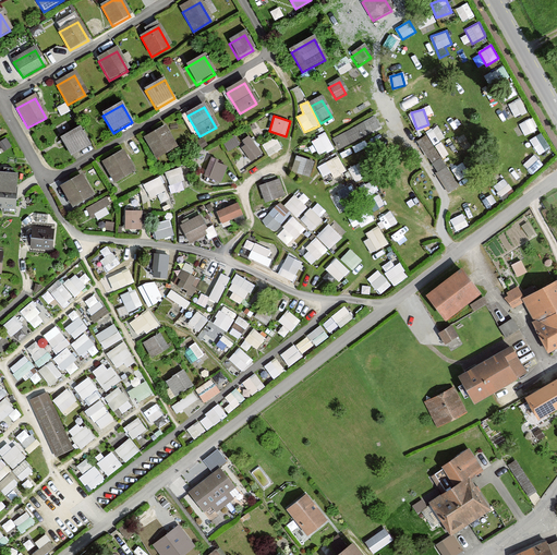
[(378,130),(374,121),(334,143),(338,152),(378,130)]
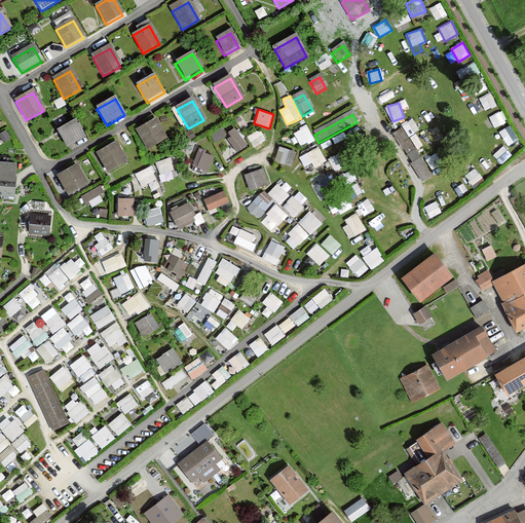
[(75,122),(57,133),(67,149),(84,139),(75,122)]
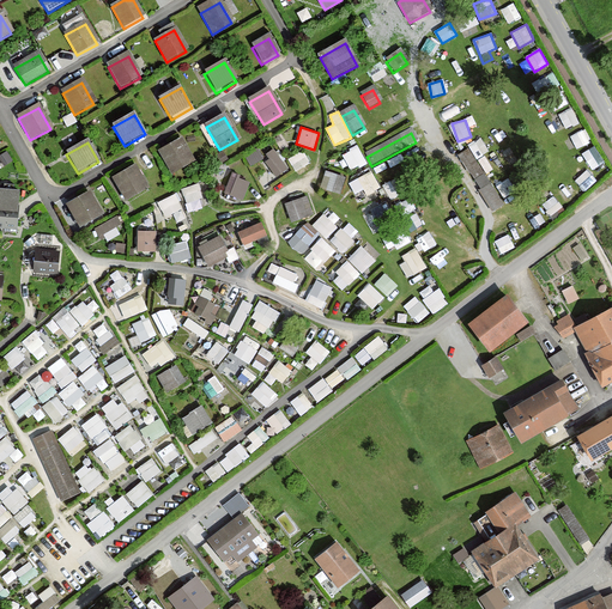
[(181,142),(161,154),(171,175),(193,162),(181,142)]
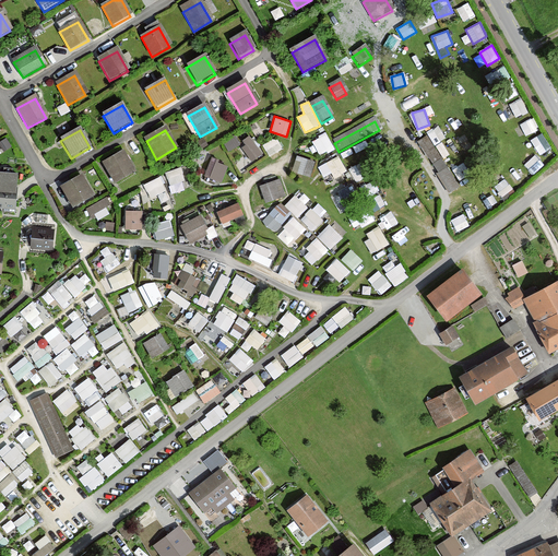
[(417,142),(447,190),(467,177),(455,158),(452,161),(435,131),(417,142)]
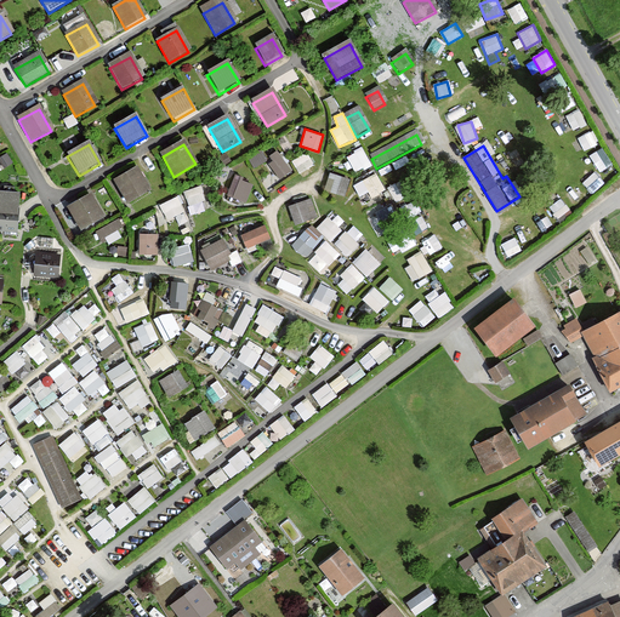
[(356,173),(371,165),(362,147),(346,155),(356,173)]
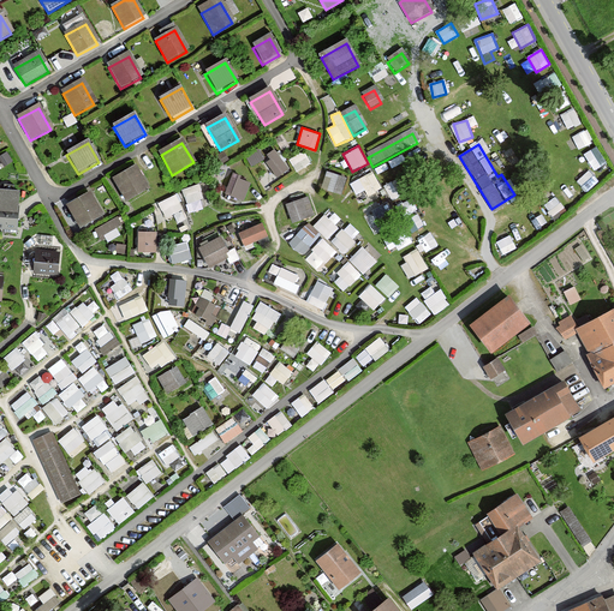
[(595,148),(584,155),(594,171),(604,163),(595,148)]
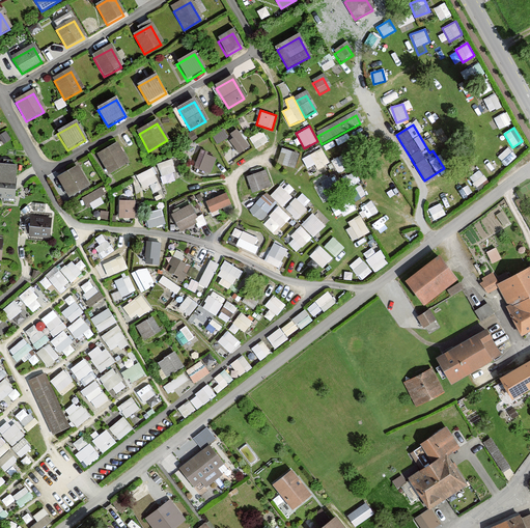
[(239,153),(249,147),(238,129),(227,134),(239,153)]
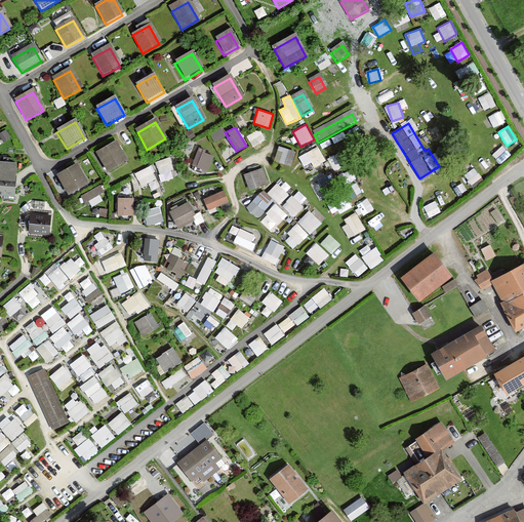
[(247,135),(255,151),(267,145),(259,129),(247,135)]
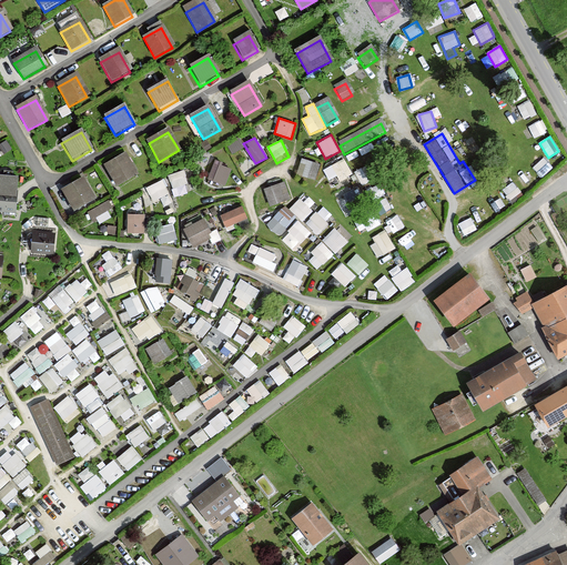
[(229,147),(232,153),(244,148),(241,141),(229,147)]
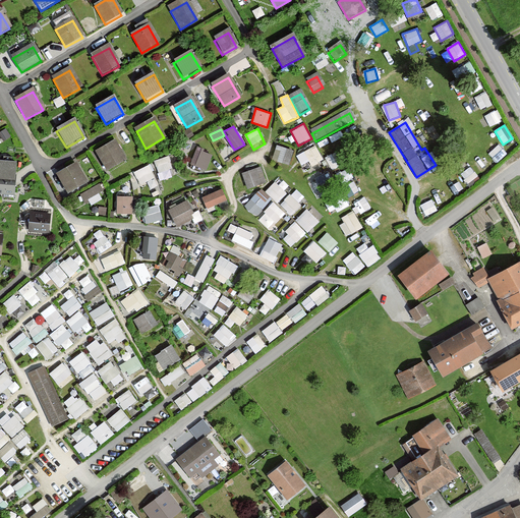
[(114,145),(97,155),(106,171),(124,161),(114,145)]
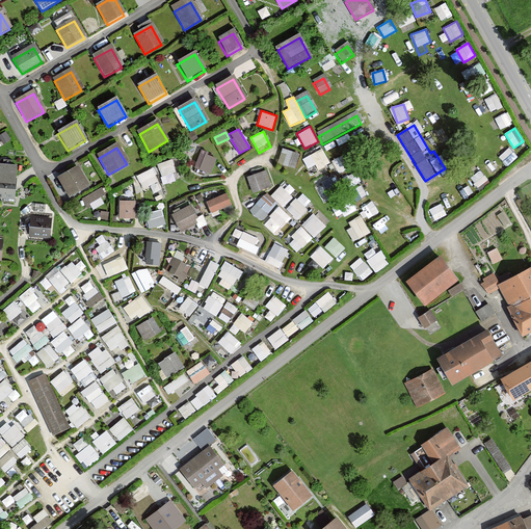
[(276,163),(294,168),(299,153),(282,148),(276,163)]
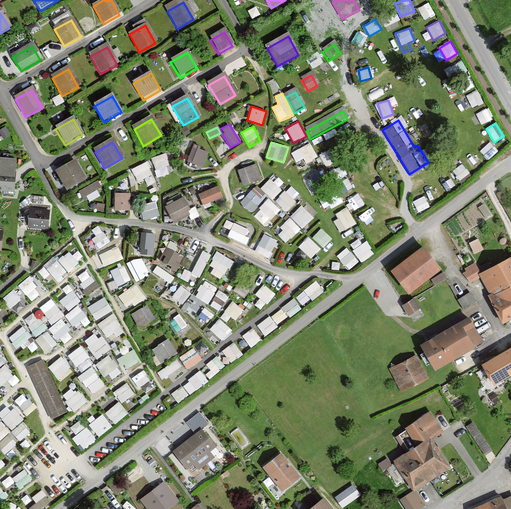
[(296,163),(304,159),(306,163),(317,158),(310,144),(292,153),(296,163)]
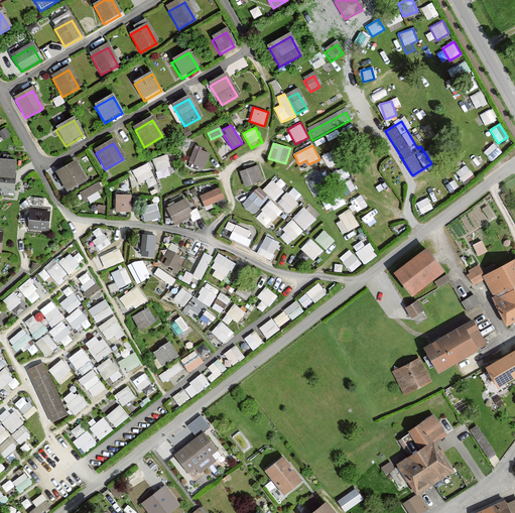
[(204,169),(210,153),(192,147),(187,163),(204,169)]
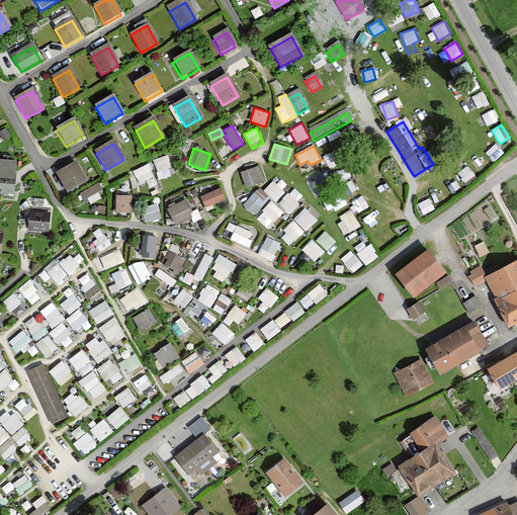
[(166,155),(154,159),(161,179),(173,176),(166,155)]
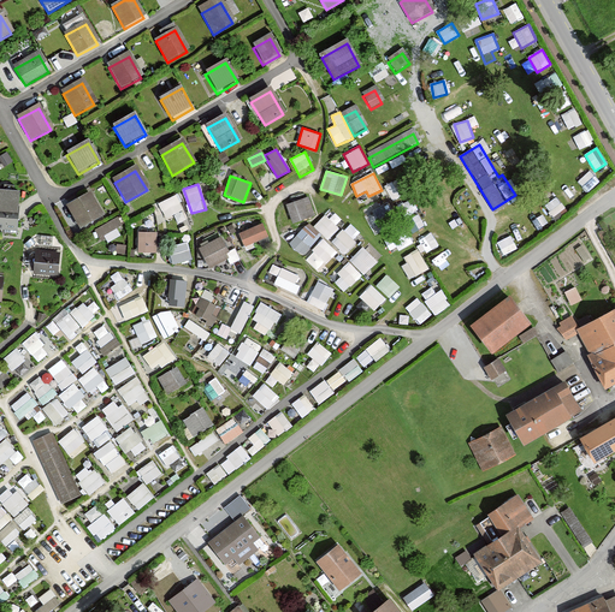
[(18,195),(0,192),(0,231),(15,233),(18,195)]
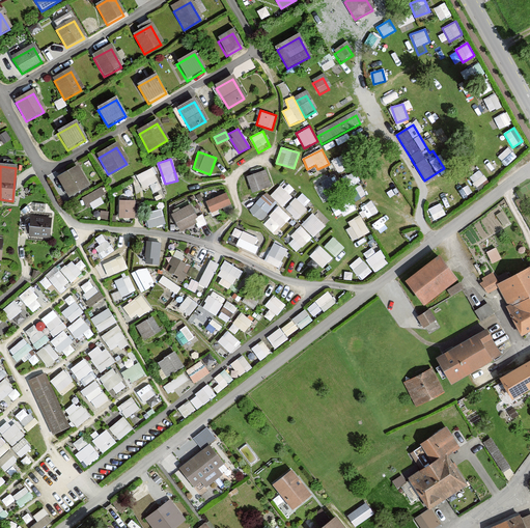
[(141,188),(158,183),(154,168),(137,173),(141,188)]
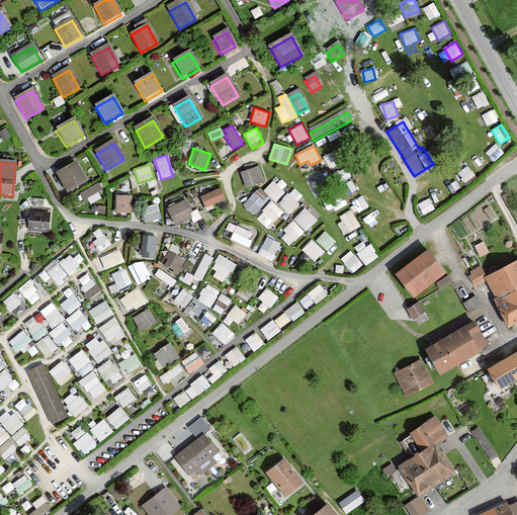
[(347,194),(363,187),(353,164),(337,171),(347,194)]
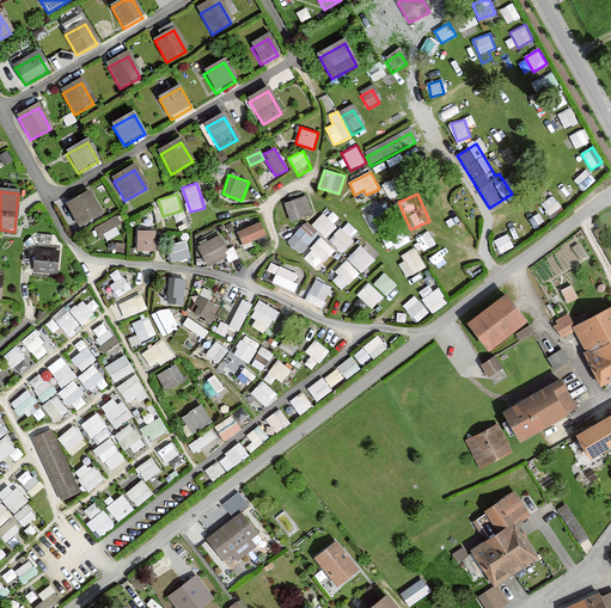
[(550,215),(561,208),(550,194),(539,202),(550,215)]
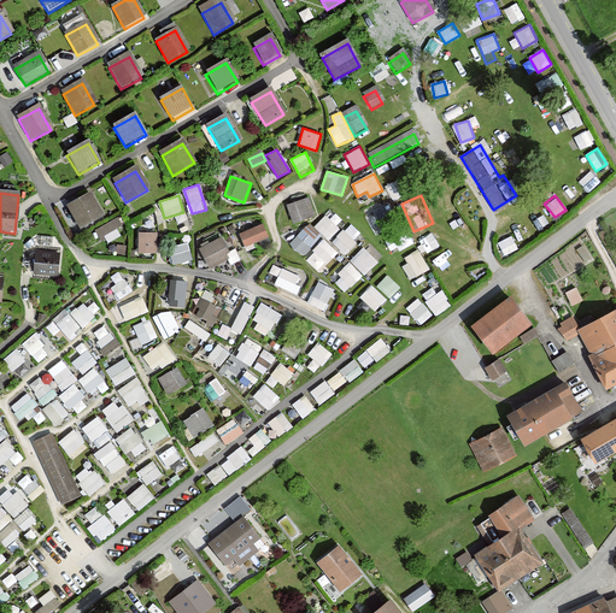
[(286,204),(292,222),(315,216),(309,196),(286,204)]
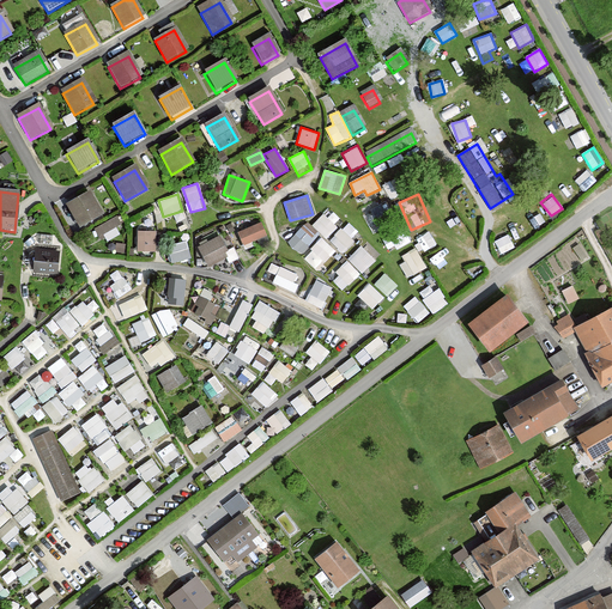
[(90,196),(68,208),(80,229),(102,215),(90,196)]
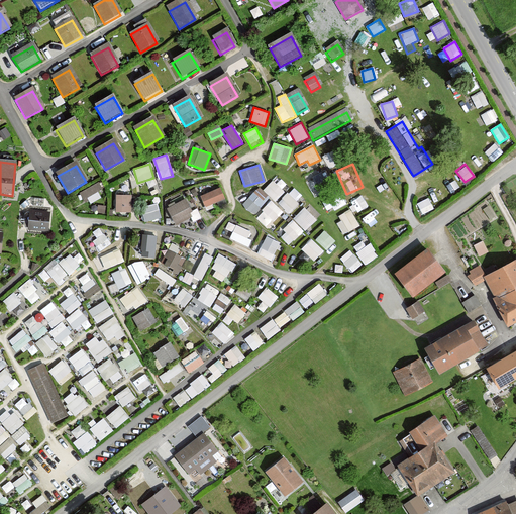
[(272,181),(263,190),(275,201),(288,186),(281,179),(276,184),(272,181)]
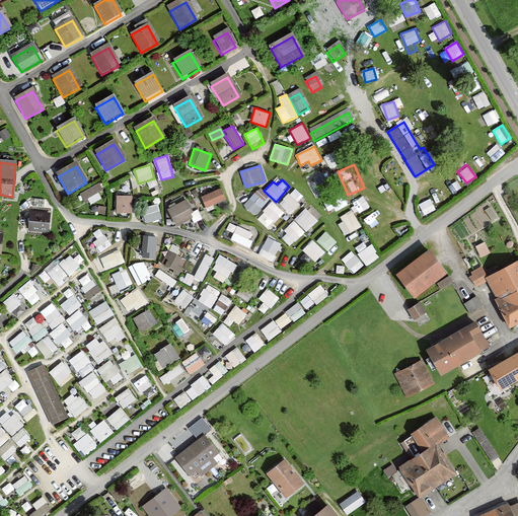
[(84,205),(103,198),(98,185),(80,192),(84,205)]
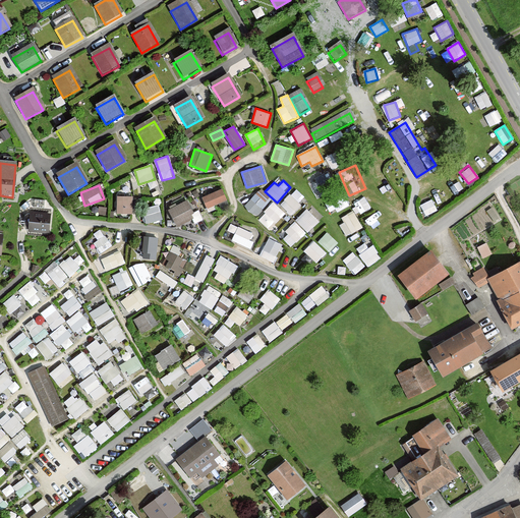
[(200,197),(206,209),(227,200),(222,188),(200,197)]
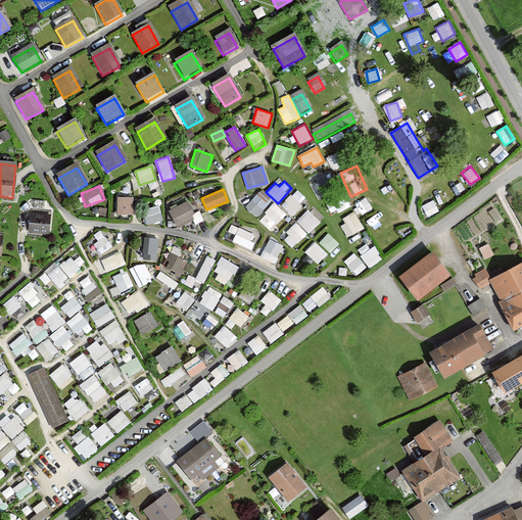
[(263,190),(244,205),(255,218),(273,202),(263,190)]
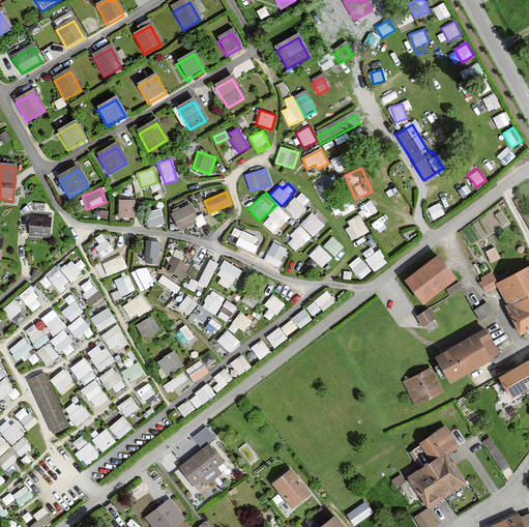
[(348,196),(330,202),(335,216),(353,210),(348,196)]
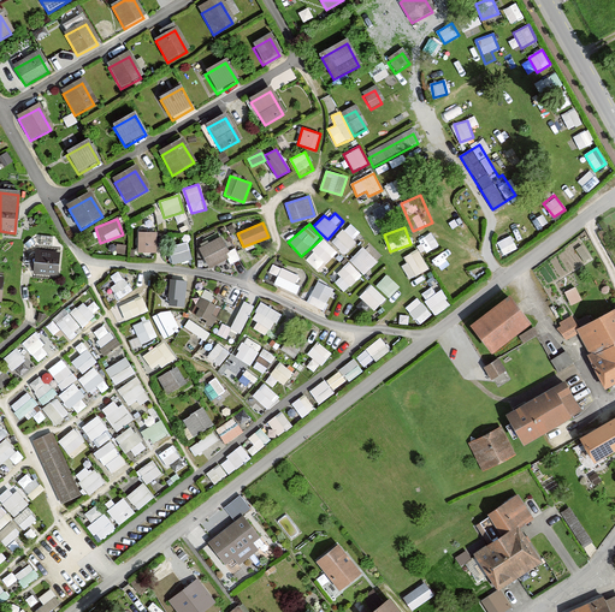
[(342,229),(330,241),(344,255),(356,243),(342,229)]
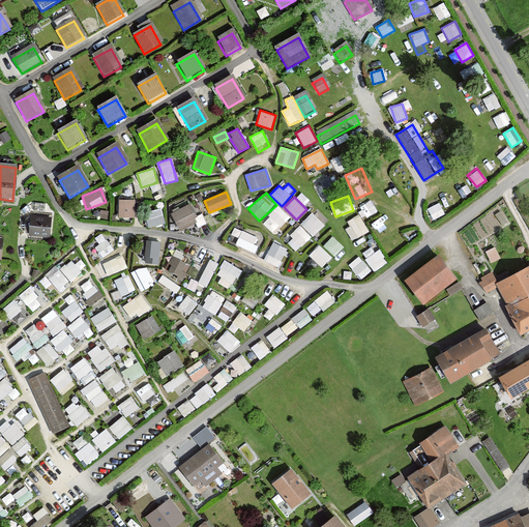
[(359,207),(366,218),(378,211),(371,200),(359,207)]
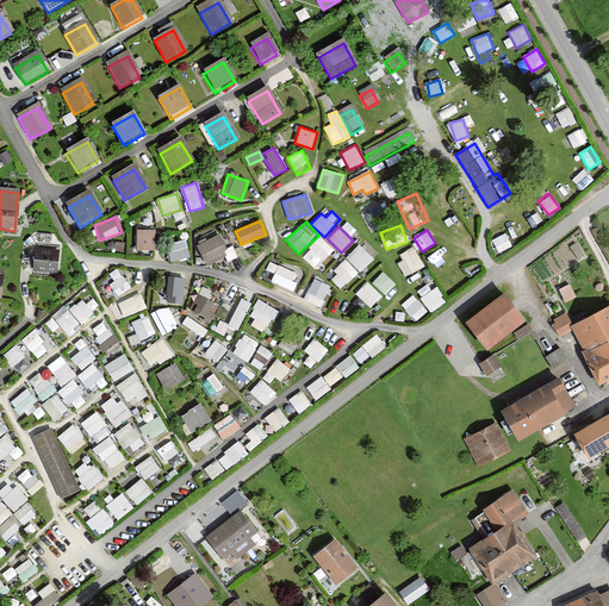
[(196,244),(206,266),(230,252),(219,232),(196,244)]
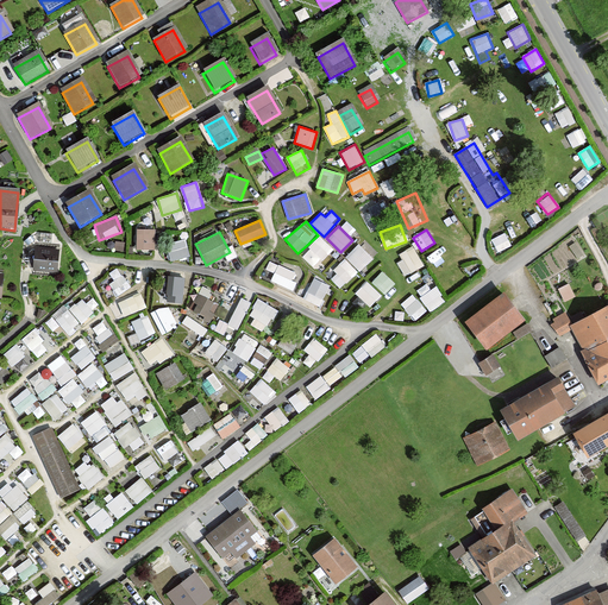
[(152,234),(137,234),(137,252),(152,252),(152,234)]
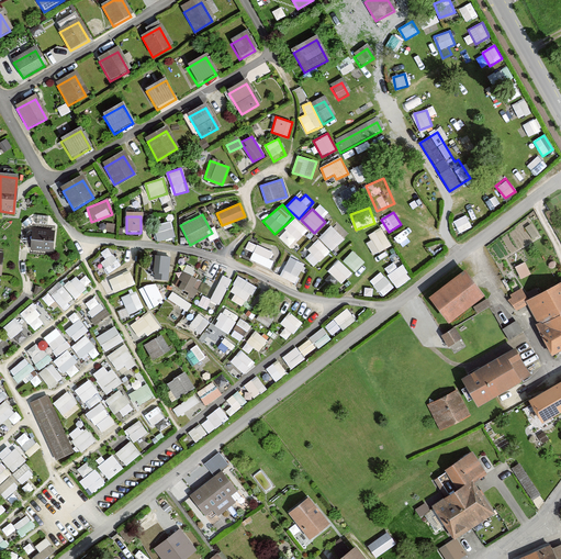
[(295,219),(278,236),(292,249),(309,232),(295,219)]
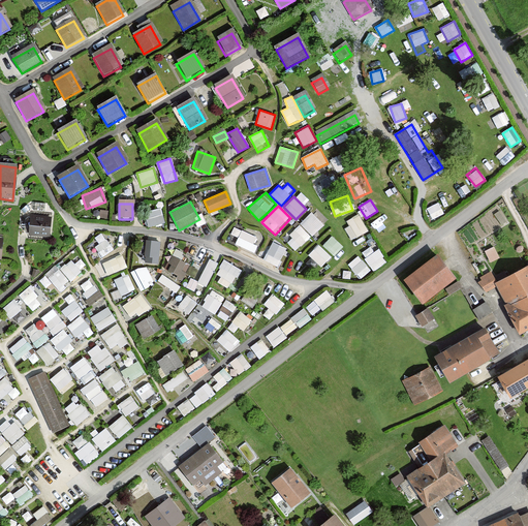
[(160,208),(144,212),(147,226),(164,222),(160,208)]
